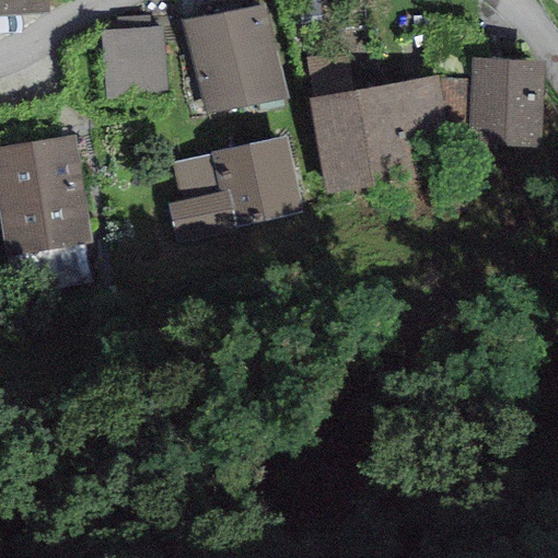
[(0,0),(0,16),(49,13),(48,0),(0,0)]
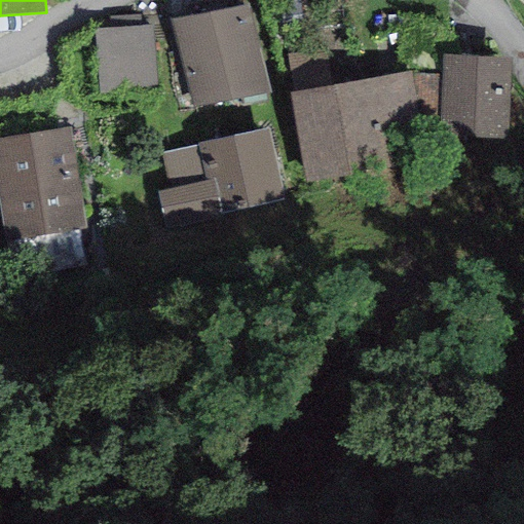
[(270,89),(252,2),(174,19),(192,107),(270,89)]
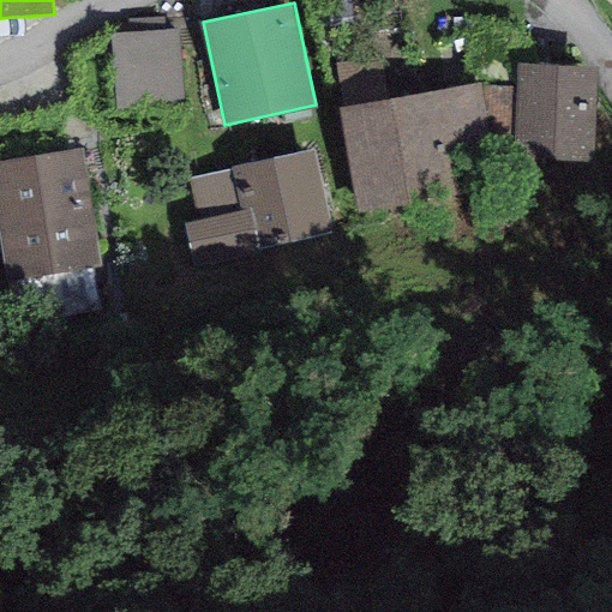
[(131,31),(111,33),(115,109),(185,105),(179,28),(166,29),(165,15),(130,17),(131,31)]
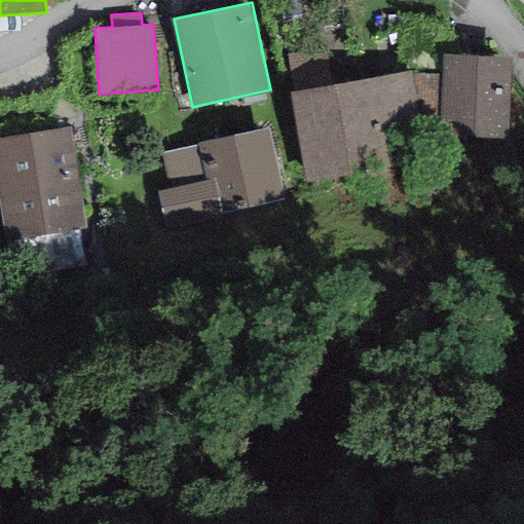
[(512,54),(443,51),(442,73),(440,120),(439,138),(509,140),(512,54)]
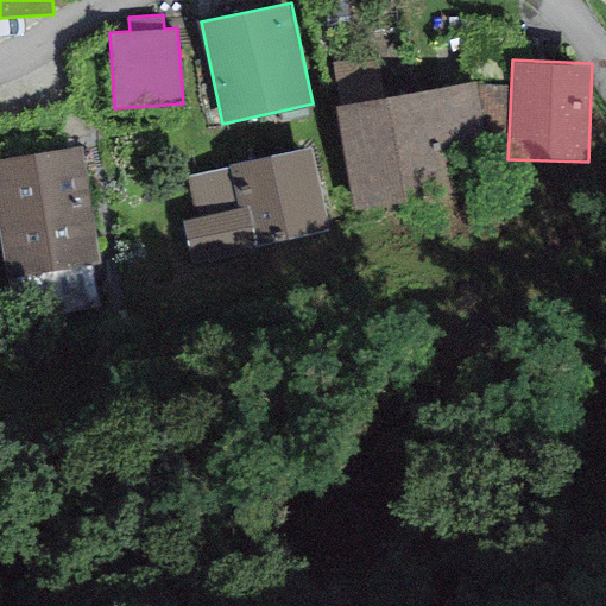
[(478,80),(335,105),(354,209),(497,184),(488,139),(479,84),(478,80)]
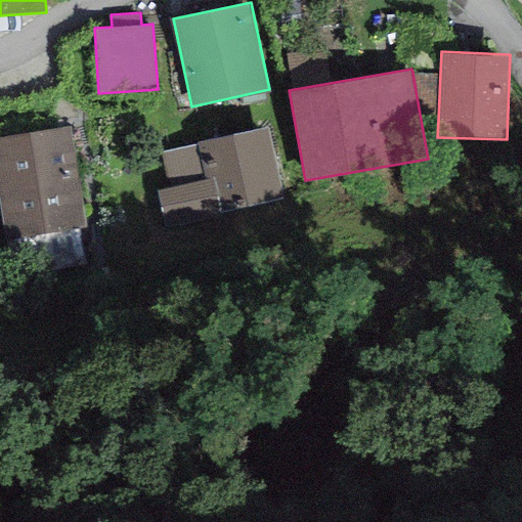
[(440,73),(412,73),(421,120),(438,120),(440,73)]
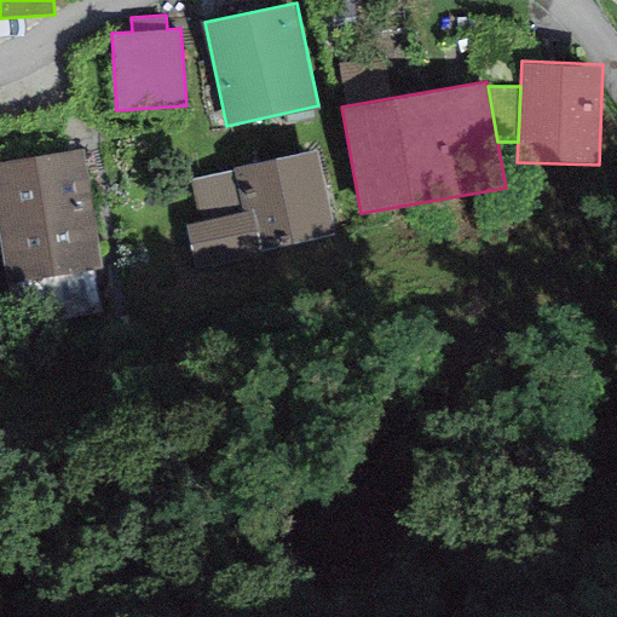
[(84,149),(0,161),(0,235),(9,284),(101,267),(84,149)]
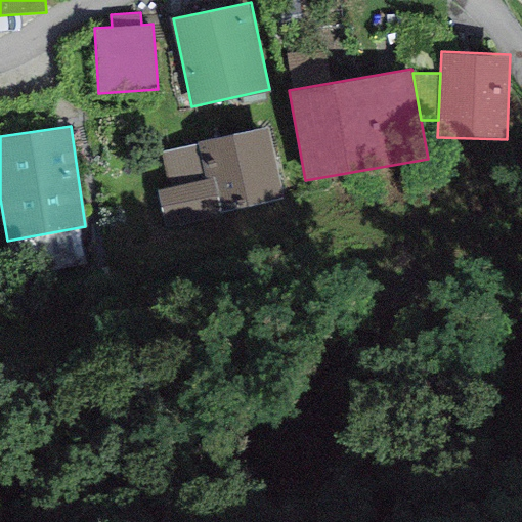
[(284,200),(268,127),(161,149),(169,187),(158,190),(166,225),(284,200)]
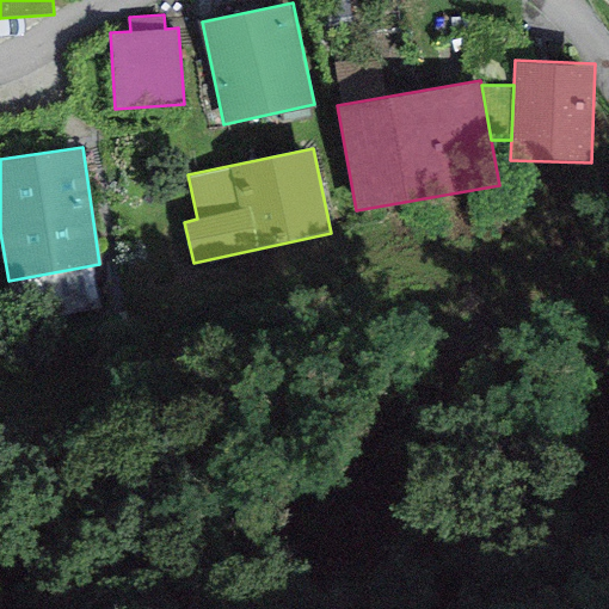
All buildings are outlined.
